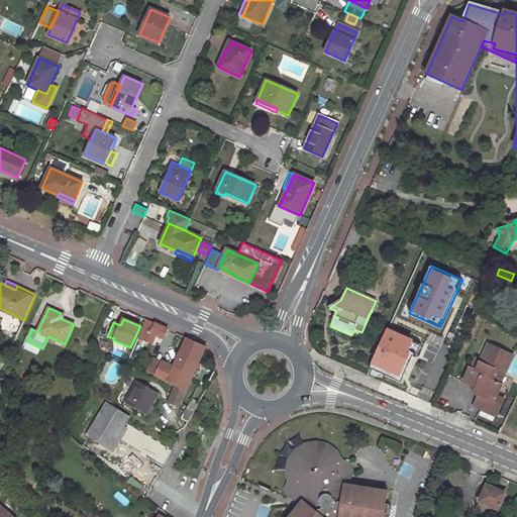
[(150,337),(142,334),(144,328),(145,328),(148,320),(146,319),(138,338),(152,344),(157,335),(152,333),(150,337)]
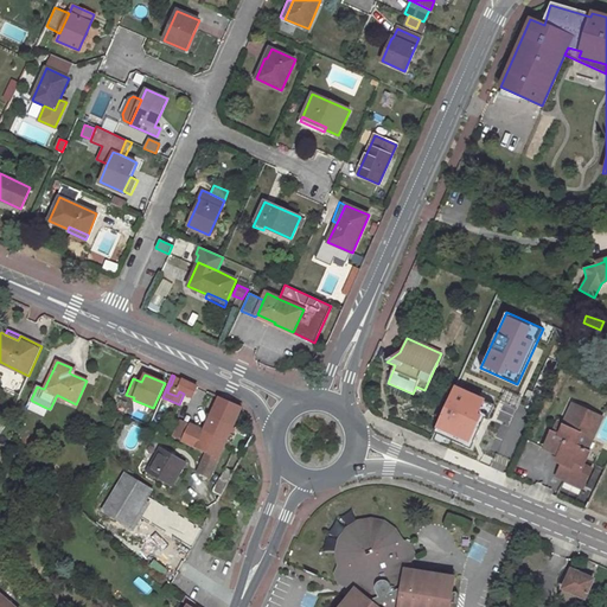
[(197,387),(174,376),(171,385),(170,385),(167,393),(177,396),(179,391),(184,394),(192,397),(197,387)]
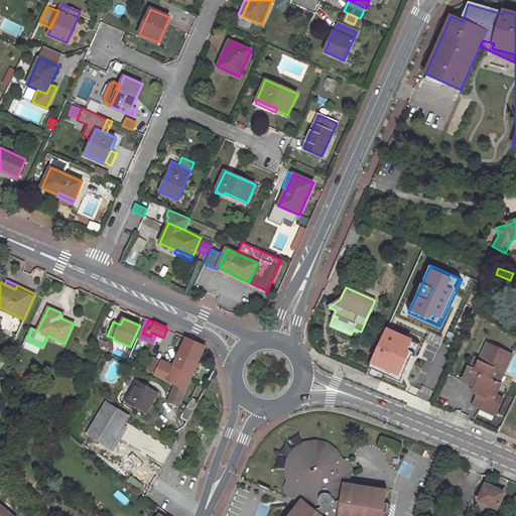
[(417,342),(387,328),(369,366),(399,381),(411,355),(417,342)]
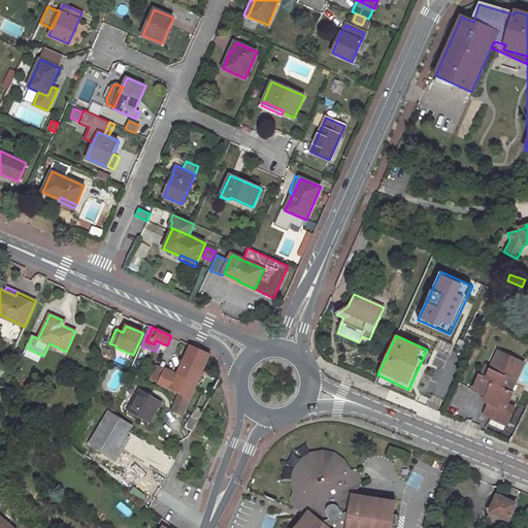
[(207,353),(191,345),(185,358),(183,362),(202,371),(210,354),(207,353)]
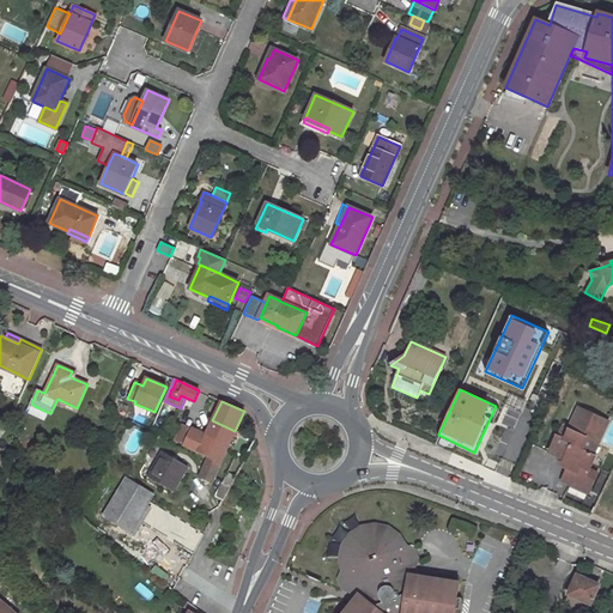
[(47,412),(32,405),(29,412),(44,419),(47,412)]
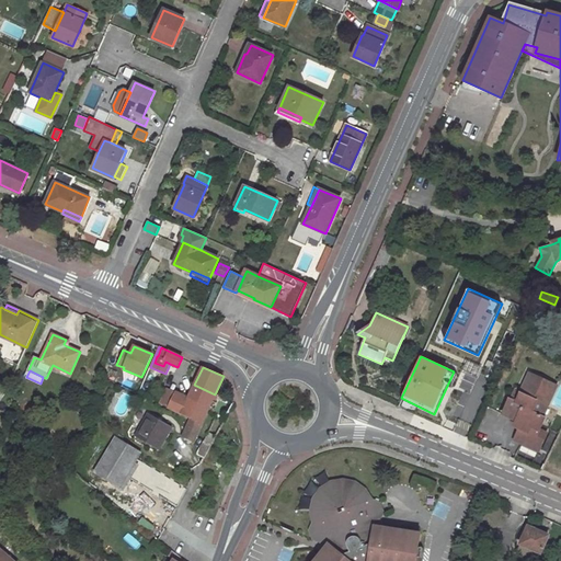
[(457,373),(454,371),(447,386),(450,387),(457,373)]
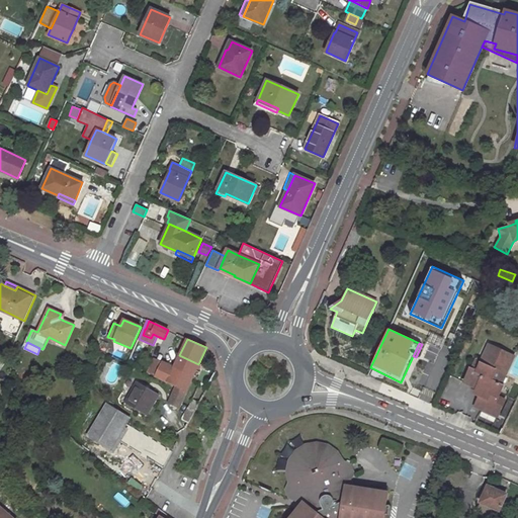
[(477,371),(471,369),(470,369),(463,382),(477,389),(475,394),(480,396),(476,404),(498,415),(504,400),(499,397),(503,385),(500,383),(505,374),(506,374),(514,356),(489,345),(482,362),(477,371)]
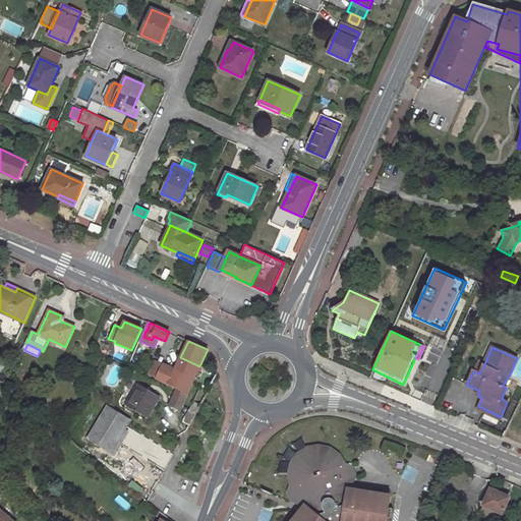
[(136,350),(133,356),(141,359),(145,354),(136,350)]
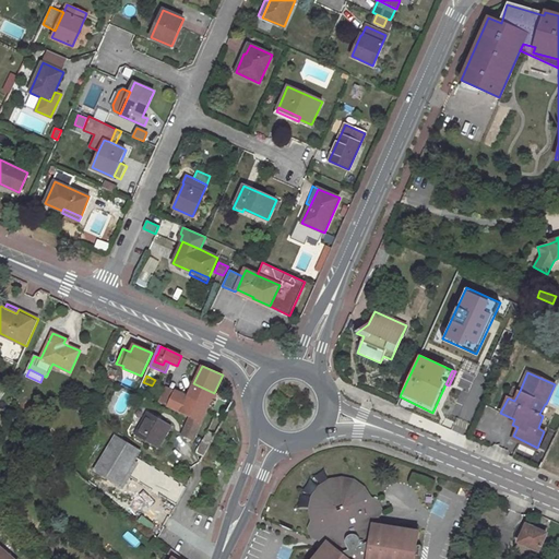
[(190,416),(201,421),(212,400),(213,395),(214,393),(193,383),(188,396),(197,401),(190,416)]
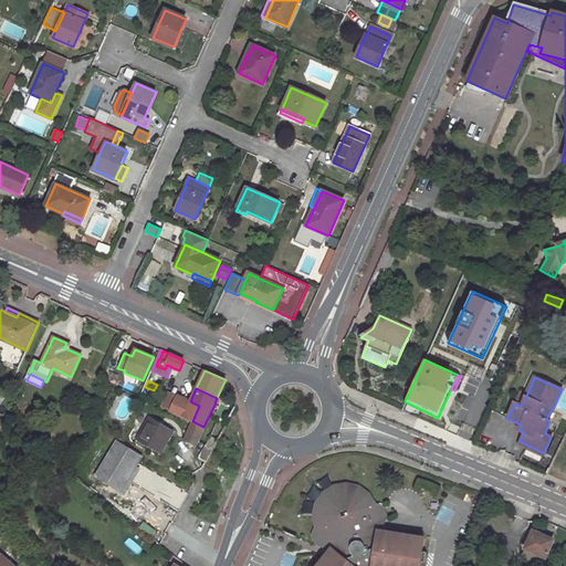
[(168,392),(161,407),(169,411),(177,396),(168,392)]
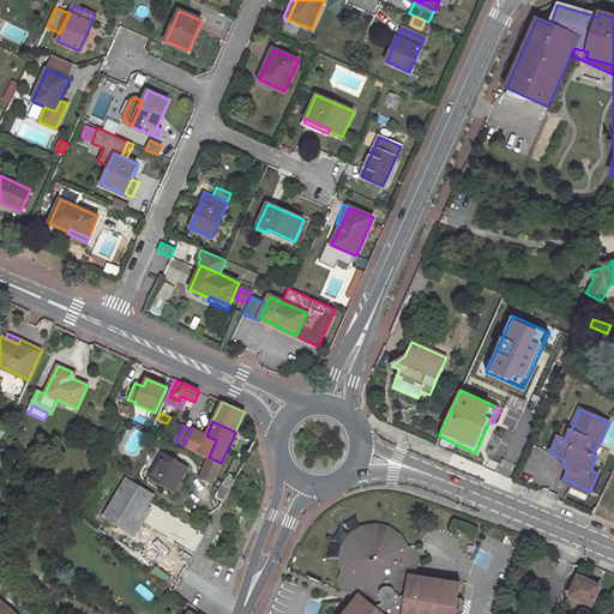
[(565,427),(559,438),(565,440),(571,429),(565,427)]
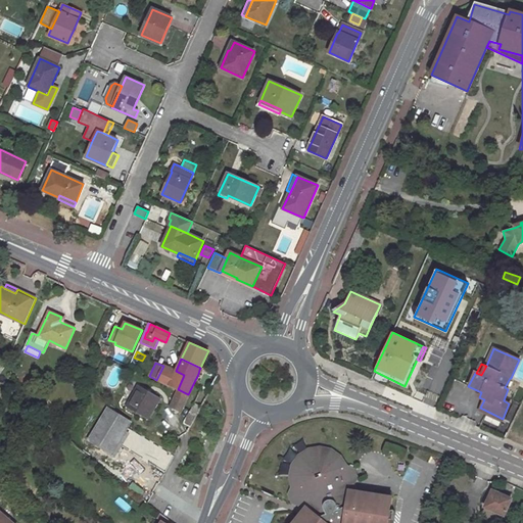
[(176,371),(163,366),(156,380),(178,389),(184,375),(176,371)]
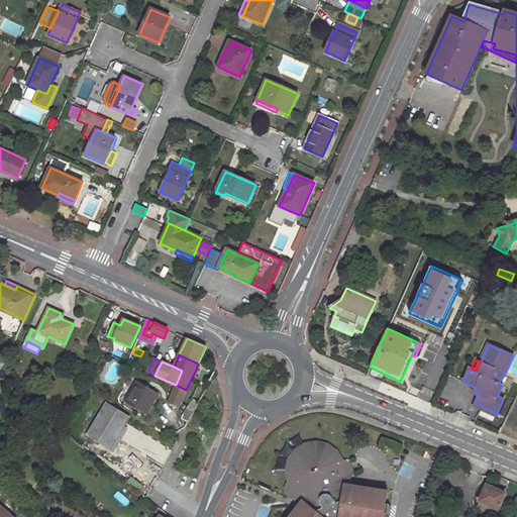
[(135,381),(124,401),(146,414),(159,394),(135,381)]
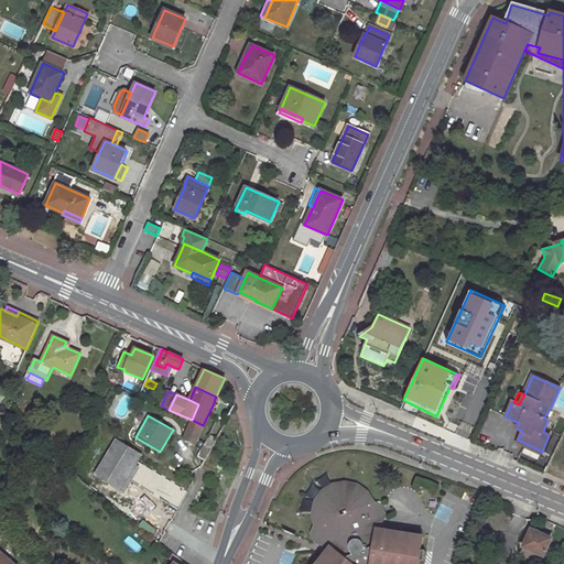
[(195,443),(203,425),(192,420),(184,437),(195,443)]
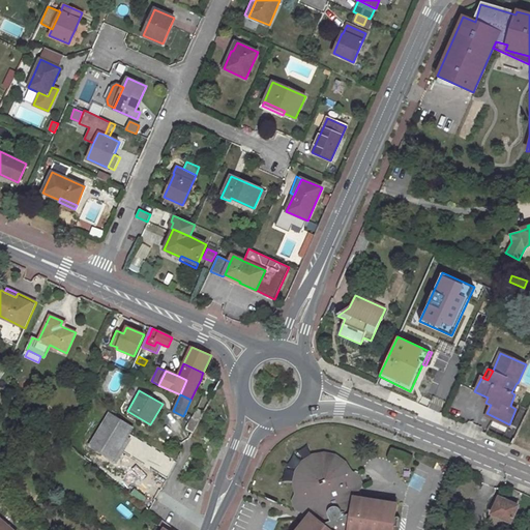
[(95,436),(90,444),(89,446),(113,460),(127,436),(133,428),(109,413),(95,436)]
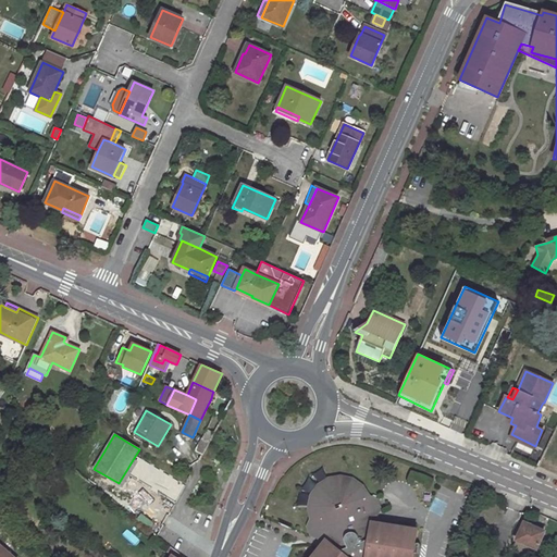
[(202,455),(209,442),(202,438),(196,452),(202,455)]
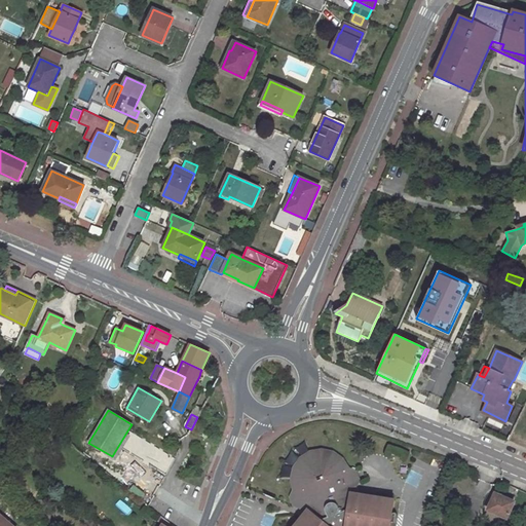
[(140,429),(132,424),(126,433),(135,439),(140,429)]
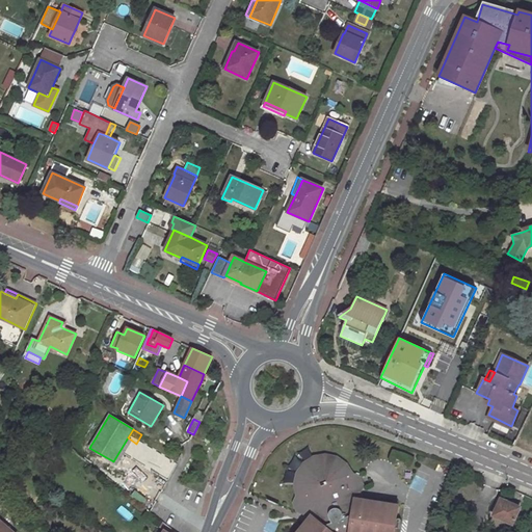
[(83,442),(90,446),(96,437),(88,433),(83,442)]
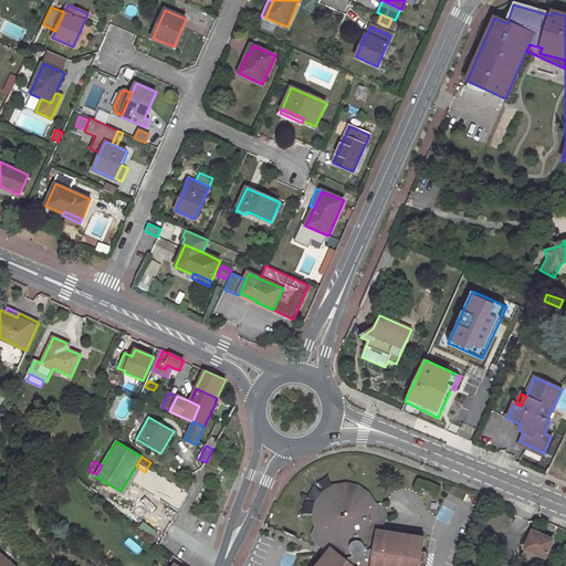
[(121,491),(95,477),(88,486),(111,505),(119,492),(121,491)]
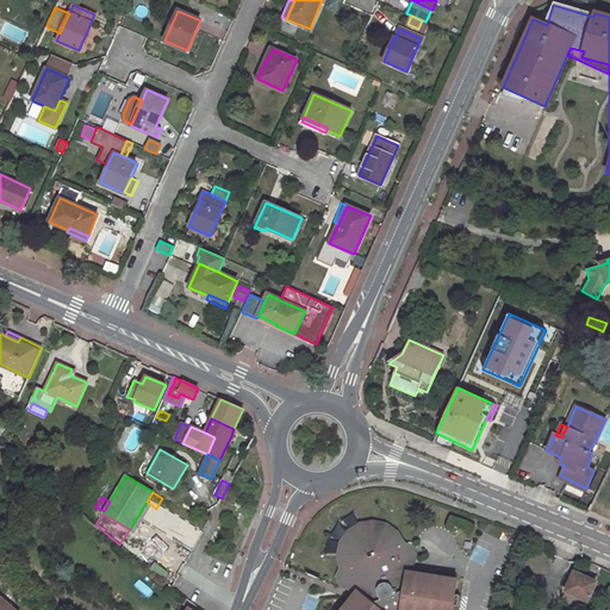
[(452,609),(458,580),(415,574),(406,573),(404,567),(411,565),(416,558),(412,548),(404,545),(397,534),(386,526),(373,523),(359,526),(348,533),(341,543),(338,554),(341,568),(337,577),(340,585),(346,590),(349,593),(336,609),(452,609)]
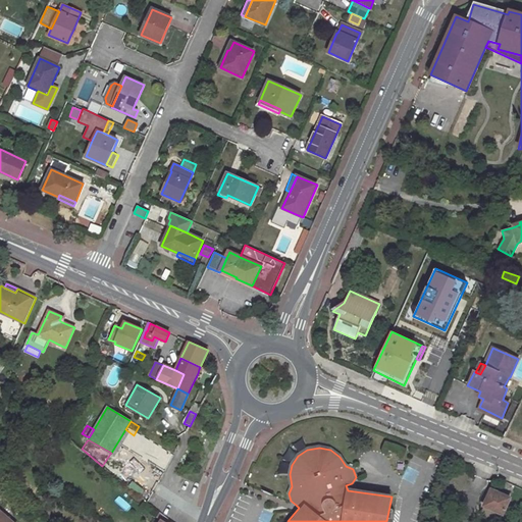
[(110,454),(102,466),(122,481),(132,470),(110,454)]
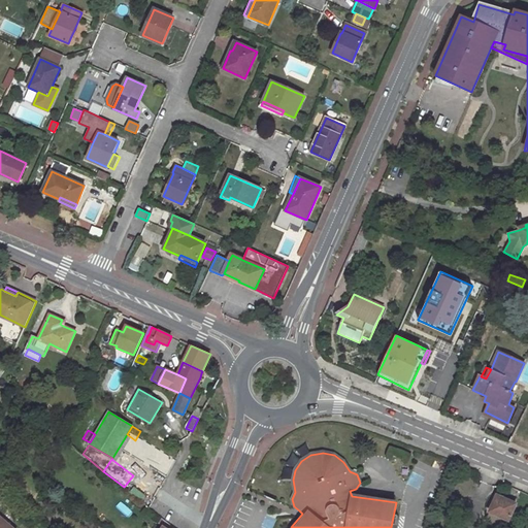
[(357,492),(356,489),(350,491),(352,496),(359,497),(357,492)]
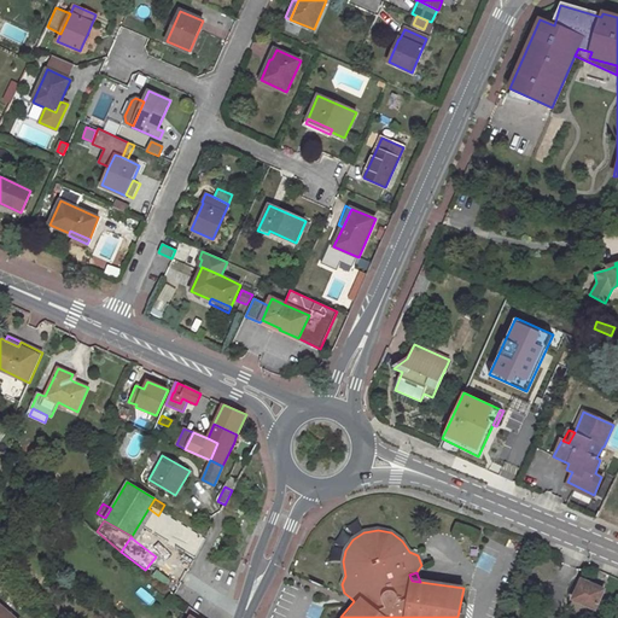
[(582,581),(567,611),(583,617),(590,617),(604,590),(582,581)]
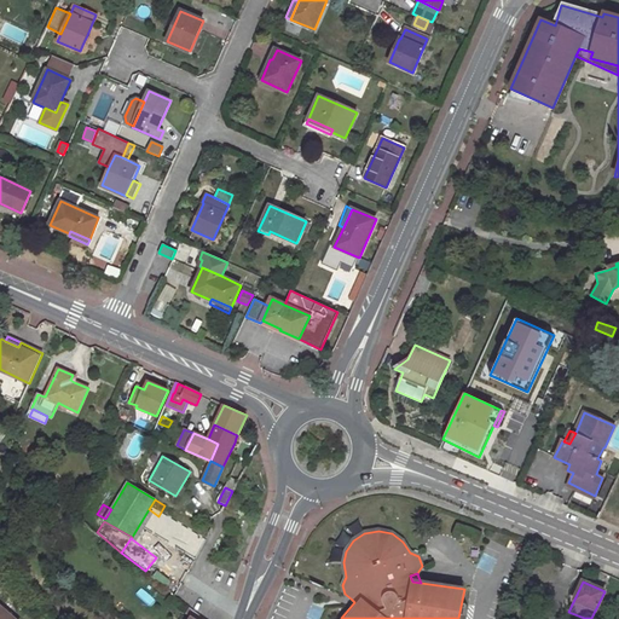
[(0,618),(15,618),(0,606),(0,618)]
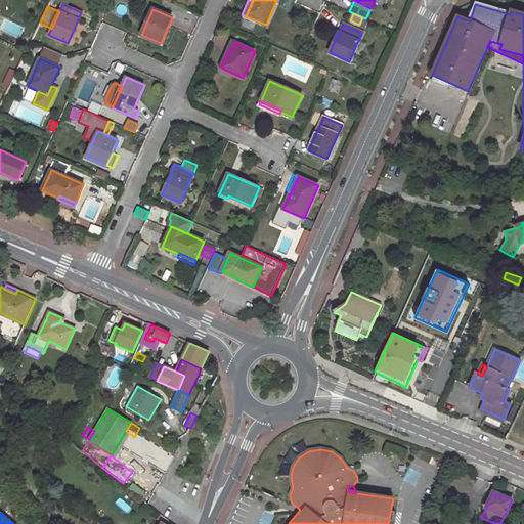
[(176,523),(168,518),(163,515),(157,523),(176,523)]
